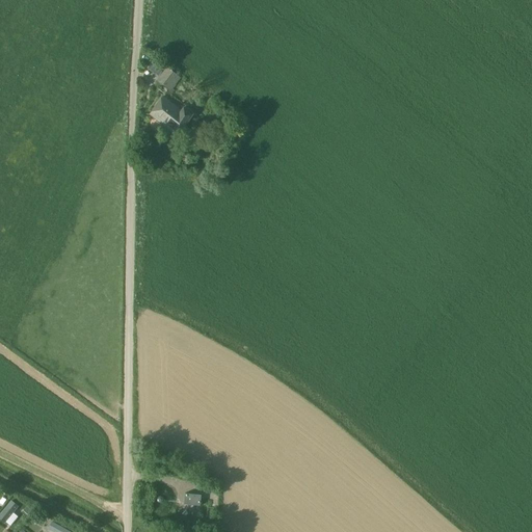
[(169,91),(181,77),(167,67),(156,81),(169,91)]
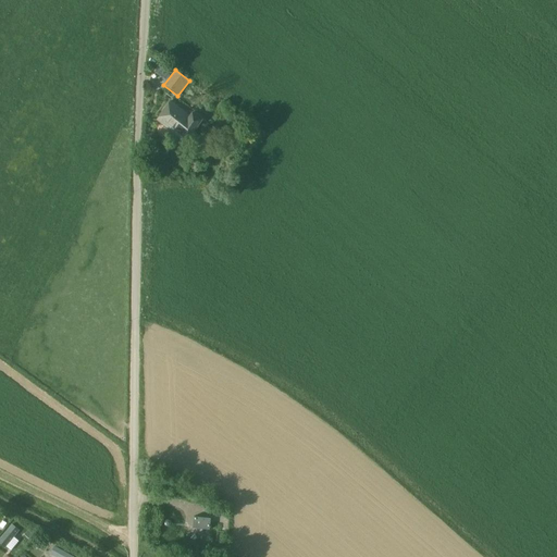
[(190,116),(171,101),(158,120),(186,141),(202,120),(193,112),(190,116)]
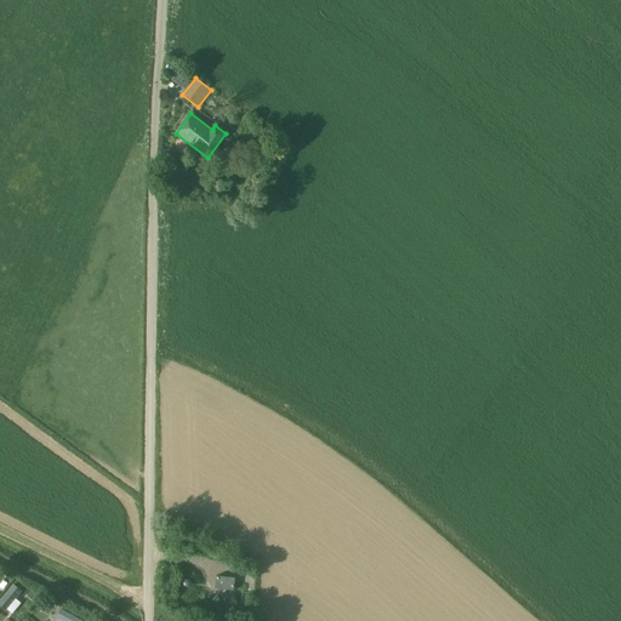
[(234,591),(235,577),(216,575),(215,588),(234,591)]
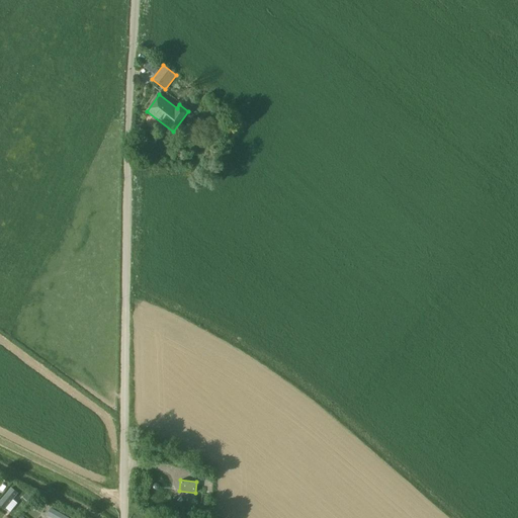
[(0,501),(0,507),(3,510),(16,494),(11,490),(0,501)]
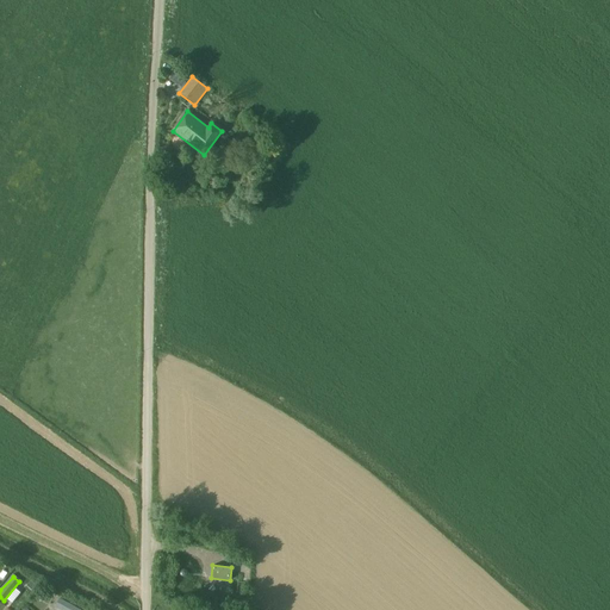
[(80,609),(60,598),(55,607),(60,609),(80,609)]
